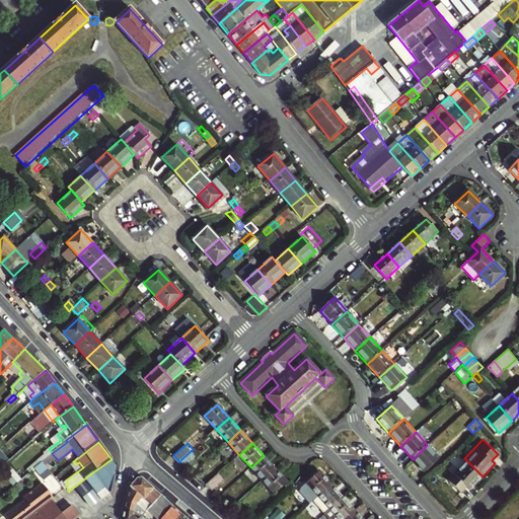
[(440,458),(427,445),(413,459),(414,460),(425,472),(440,458)]
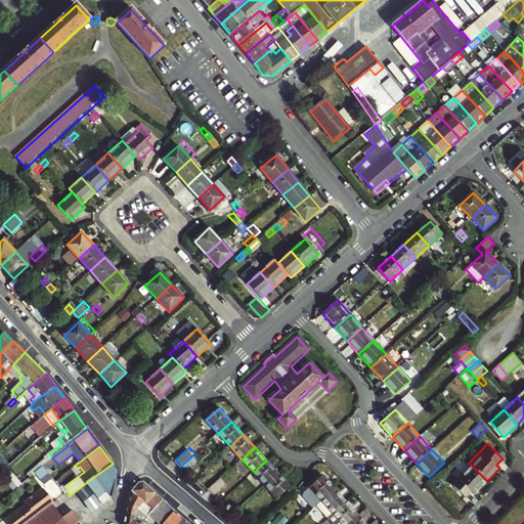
[(194,453),(183,464),(191,472),(199,464),(203,468),(195,476),(197,477),(207,468),(194,453)]
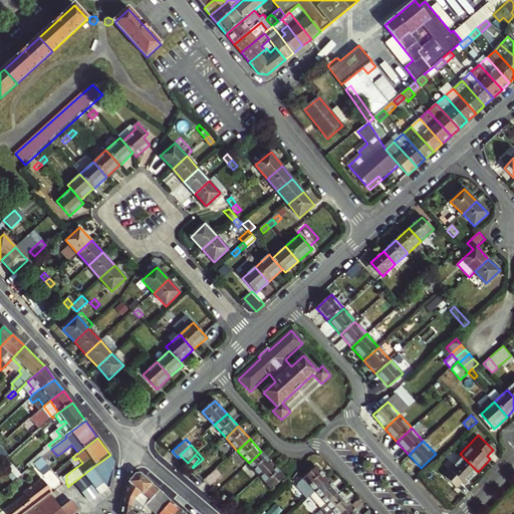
[(41,457),(45,462),(55,454),(51,449),(41,457)]
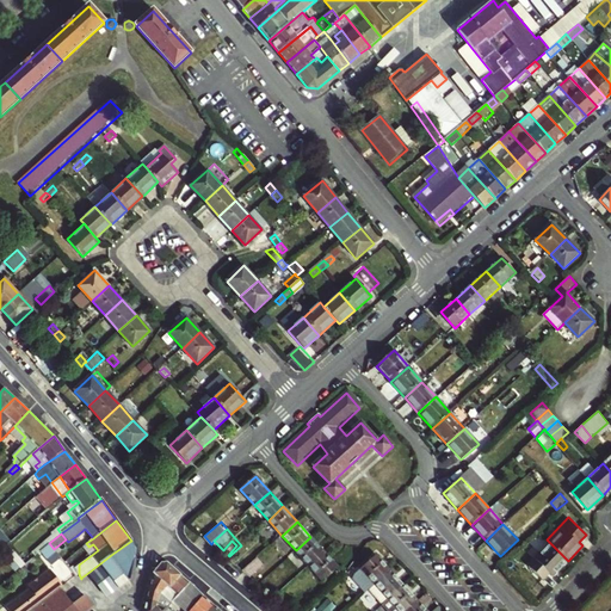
[(275,541),(270,534),(264,537),(269,544),(275,541)]
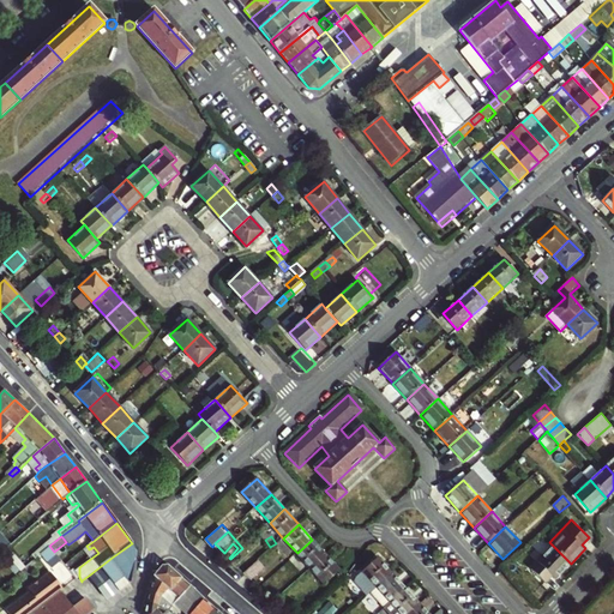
[(326,555),(312,540),(298,553),(311,569),(326,555)]
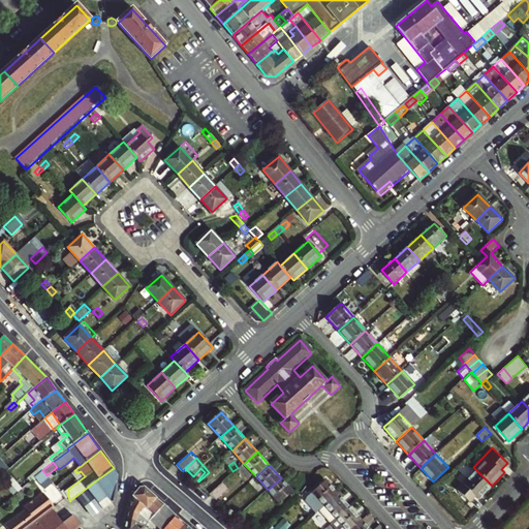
[(478,499),(492,486),(473,467),(455,487),(470,501),(475,496),(478,499)]
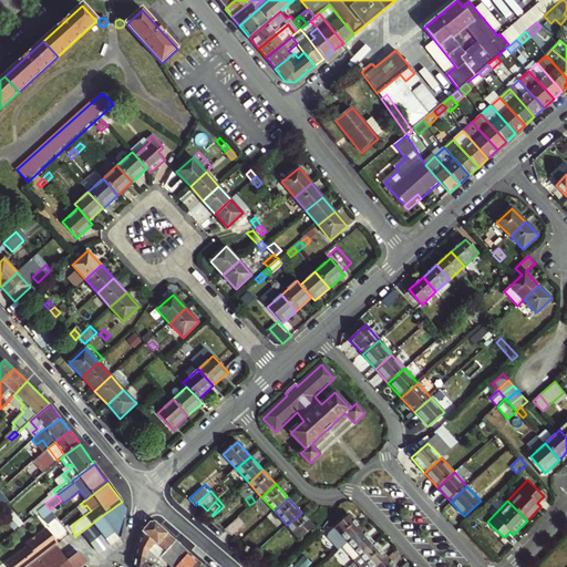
[(126,512),(122,502),(103,515),(93,523),(103,536),(107,533),(113,528),(121,538),(126,512)]
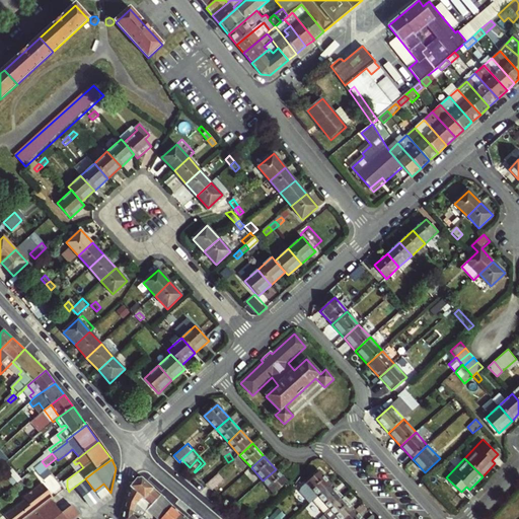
[(190,467),(194,471),(201,463),(197,459),(190,467)]
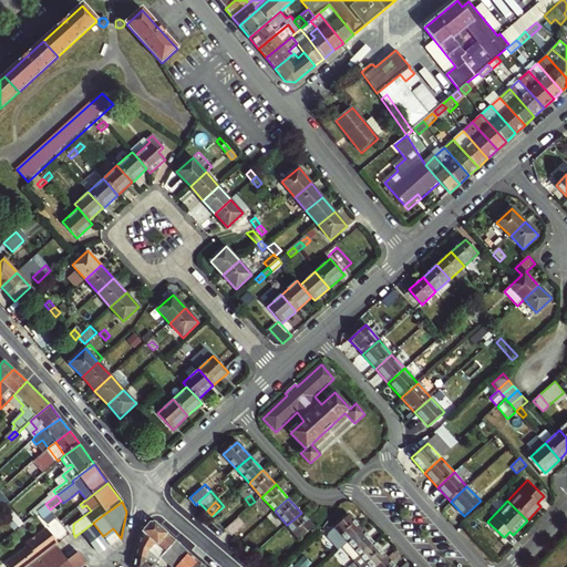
[(315,526),(301,513),(287,525),(300,539),(315,526)]
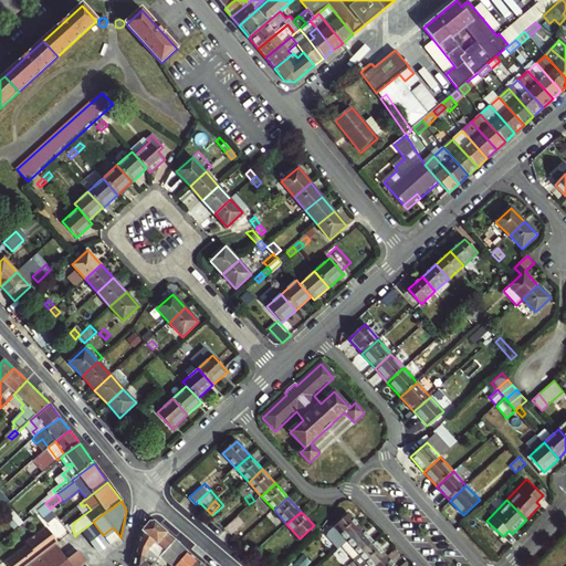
[(325,536),(338,551),(342,547),(362,528),(349,515),(327,533),(325,536)]
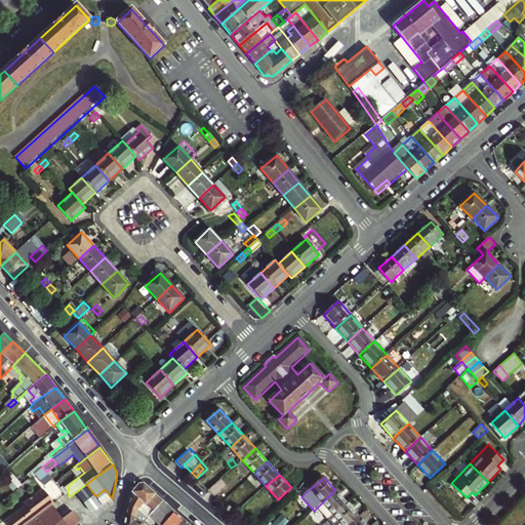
[(220,480),(220,479),(208,489),(209,491),(220,480)]
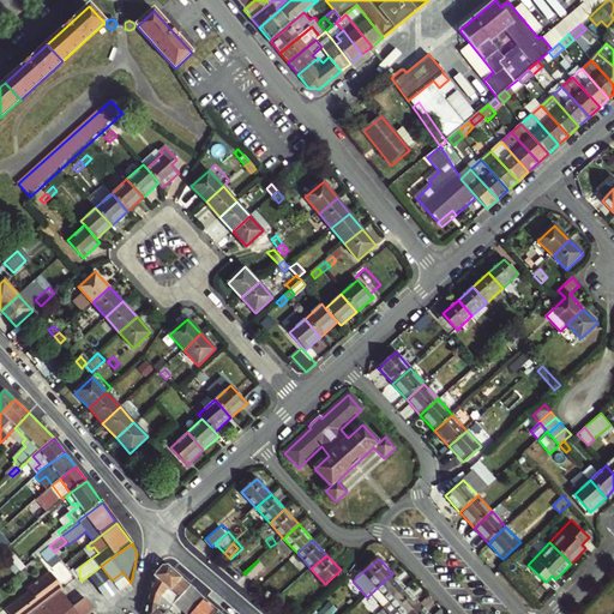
[(264,567),(258,561),(245,575),(252,581),(264,567)]
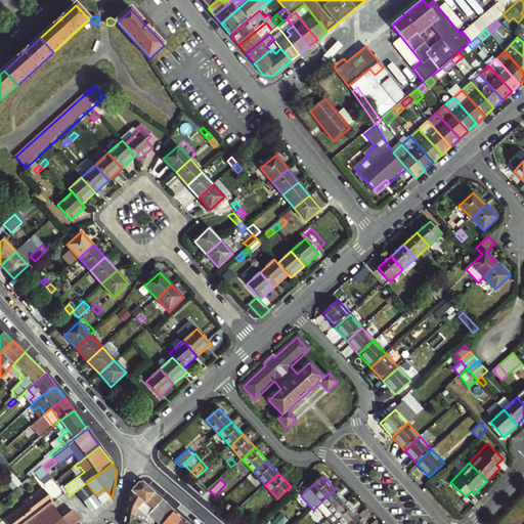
[(82,486),(77,490),(85,503),(90,498),(95,495),(86,483),(82,486)]
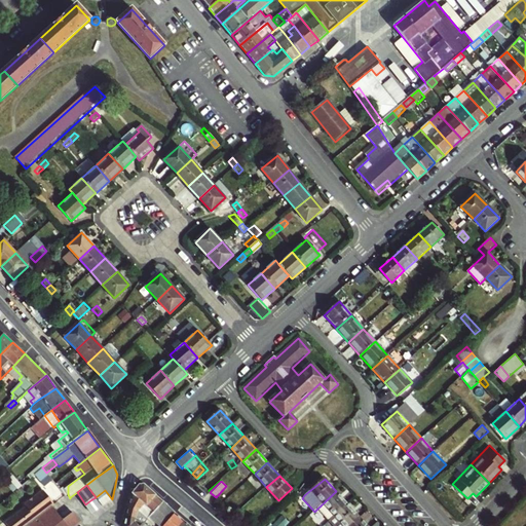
[(164,525),(176,513),(145,485),(139,485),(133,493),(141,500),(154,513),(150,518),(146,523),(147,525),(148,525),(164,525)]
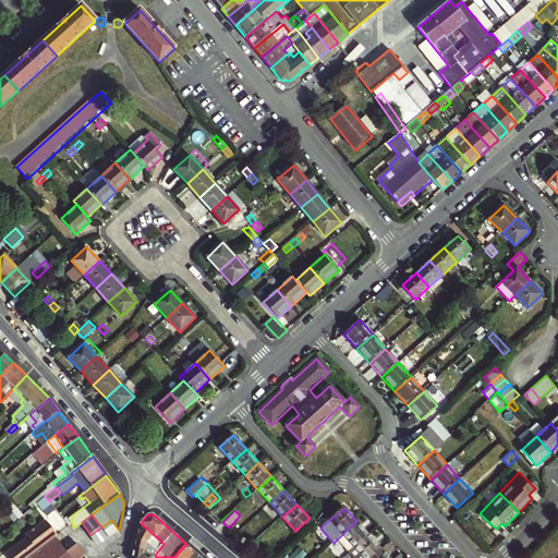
[(230,529),(242,518),(240,516),(229,528),(230,529)]
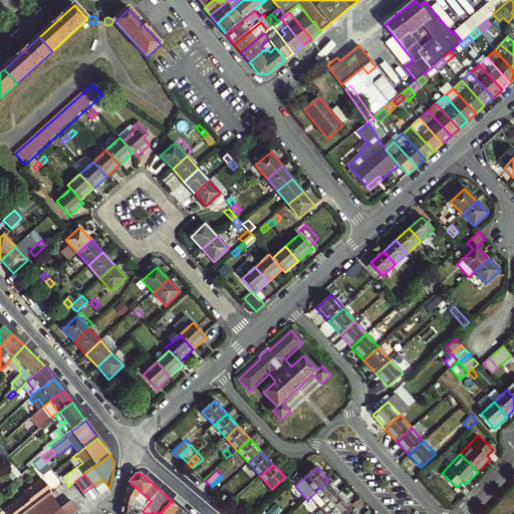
[(109,488),(102,479),(97,483),(104,492),(109,488)]
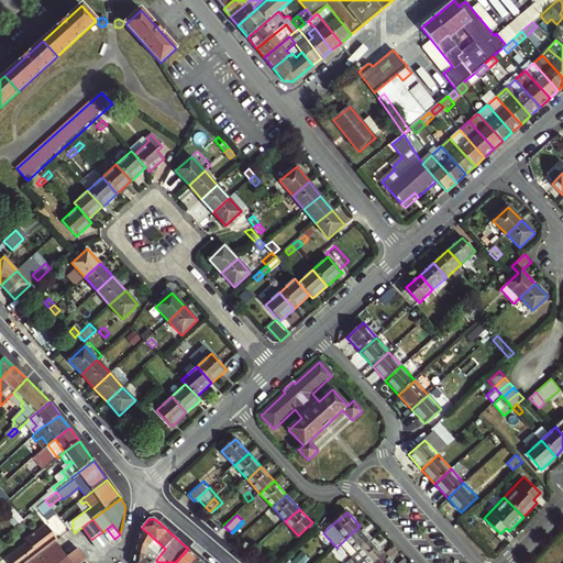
[(6,560),(8,562),(26,562),(55,542),(57,540),(46,526),(26,540),(28,543),(6,560)]
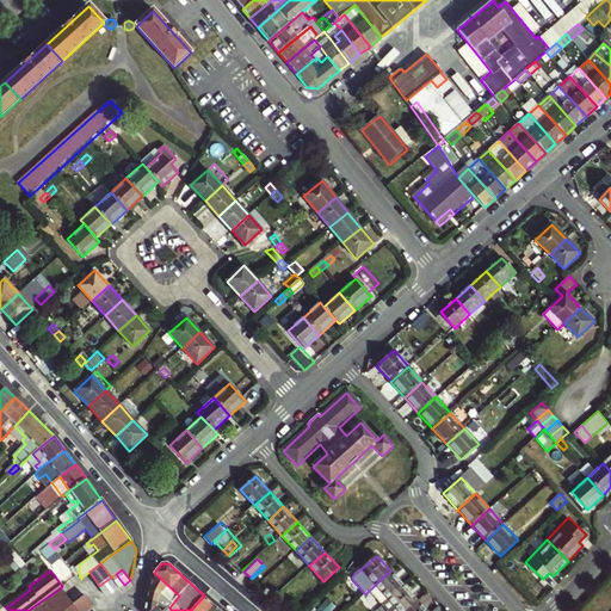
[(405,586),(390,571),(369,591),(377,599),(383,594),(389,600),(405,586)]
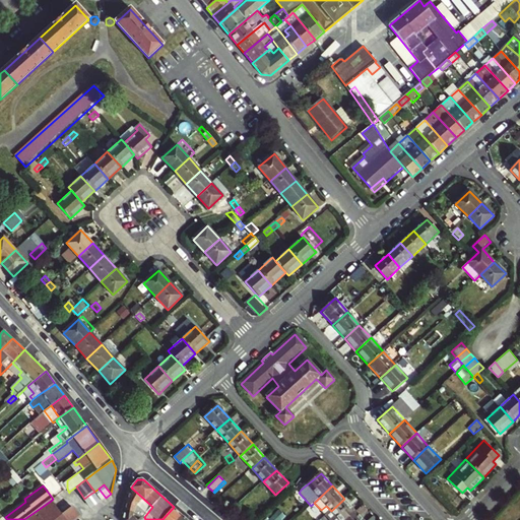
[(76,486),(69,492),(78,503),(84,499),(76,486)]
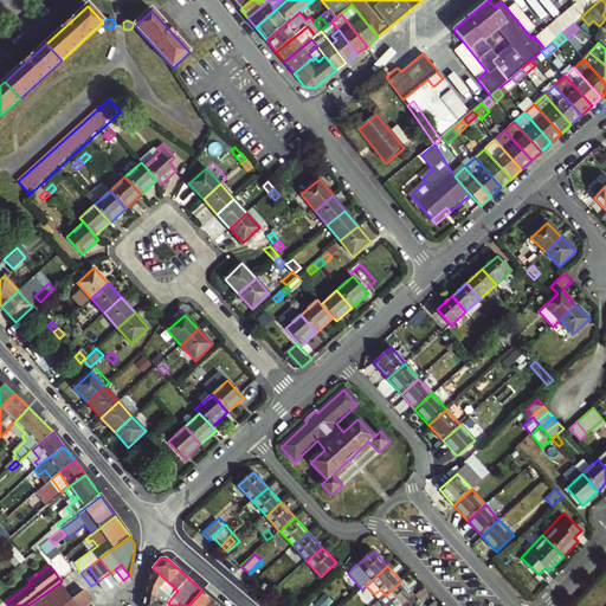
[(160,586),(162,577),(153,568),(147,591),(146,594),(156,598),(160,586)]
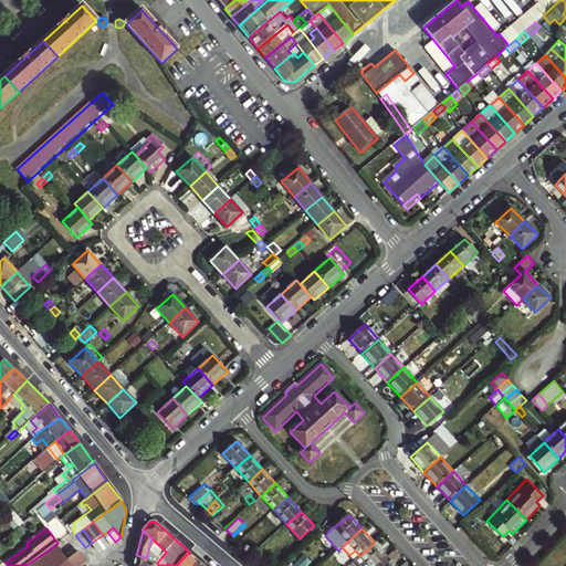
[(115,542),(107,532),(103,535),(111,545),(115,542)]
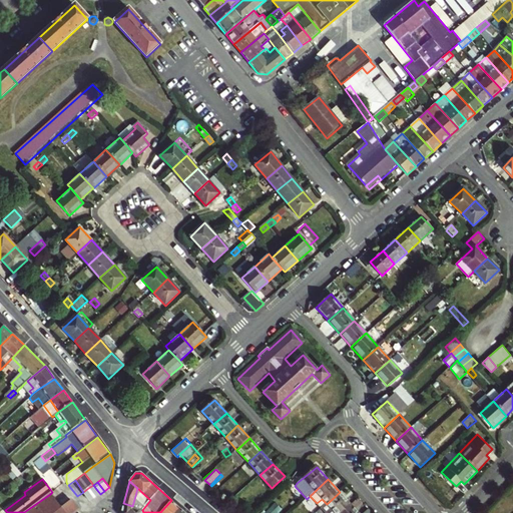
[(100,494),(93,485),(88,488),(95,498),(100,494)]
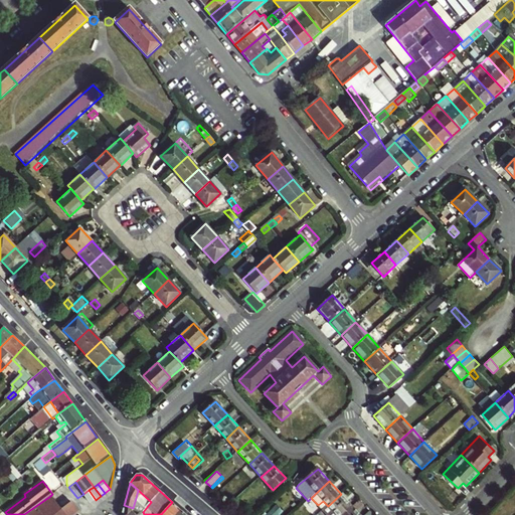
[(96,500),(89,490),(83,494),(92,503),(96,500)]
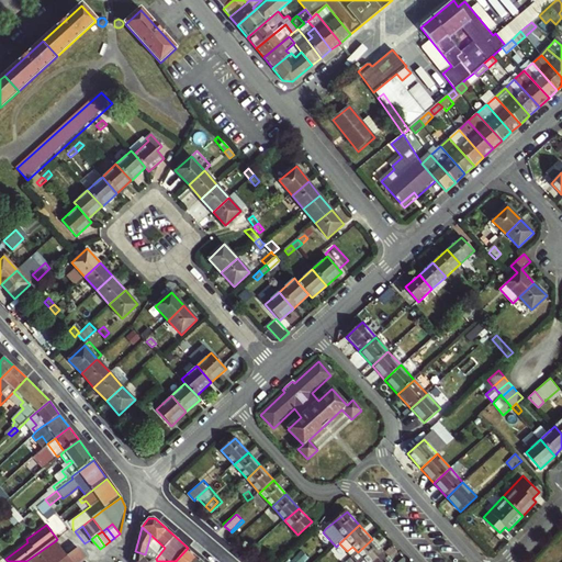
[(374,561),(384,553),(372,539),(358,552),(352,557),(351,558),(355,561),(374,561)]
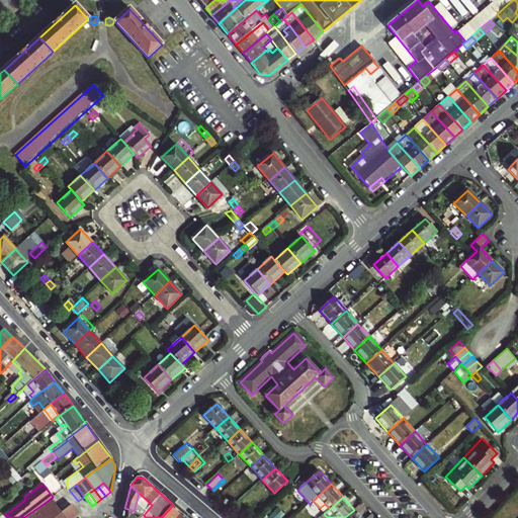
[(60,511),(51,499),(24,517),(76,517),(78,517),(80,515),(70,503),(60,511)]
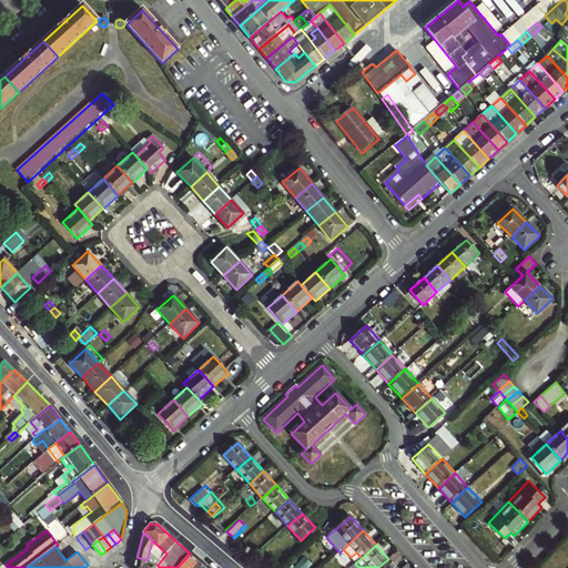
[(351,557),(356,563),(362,558),(356,553),(351,557)]
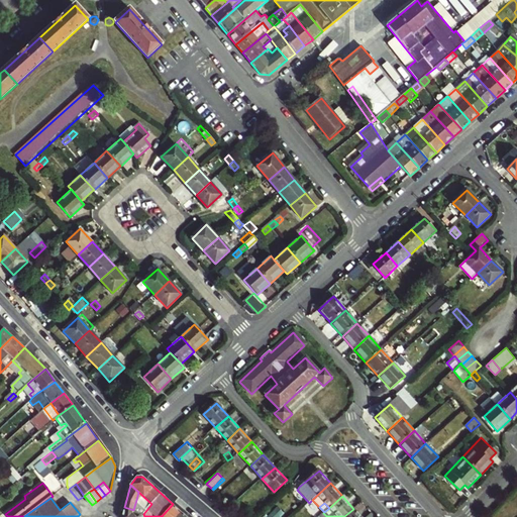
[(173,504),(162,516),(176,516),(181,512),(173,504)]
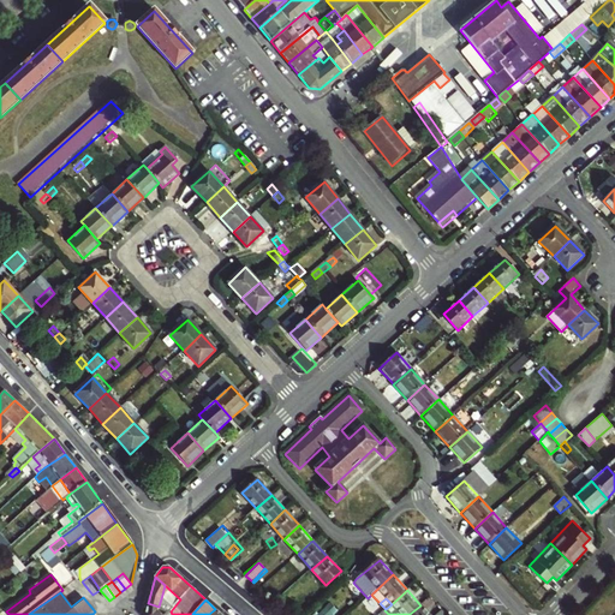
[(338,614),(341,611),(333,602),(318,614),(338,614)]
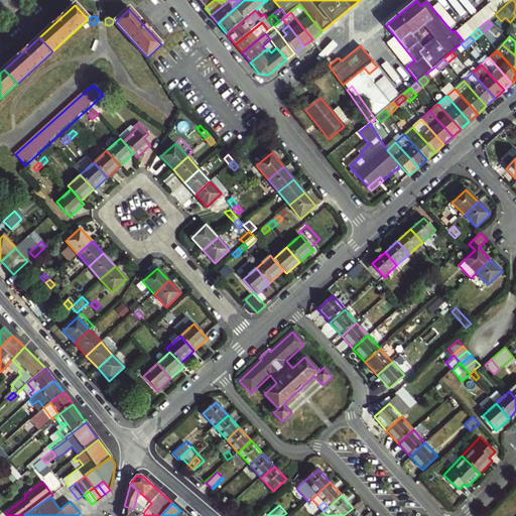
[(124,506),(121,515),(145,515),(144,515),(142,515),(135,515),(132,513),(133,509),(124,506)]
